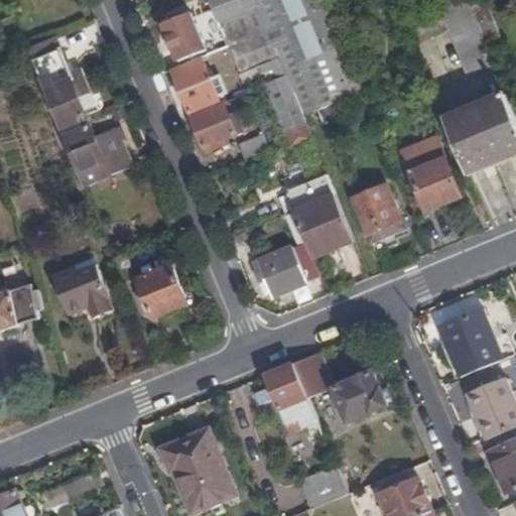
[(339,98),(365,88),(363,83),(354,60),(350,61),(339,35),(332,37),(316,0),(272,0),(316,107),(319,107),(325,122),(344,113),(339,98)]
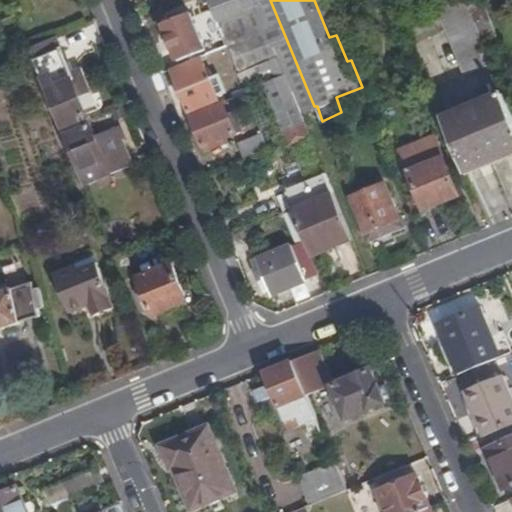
[(466,74),(491,64),(464,0),(438,0),(435,1),(466,74)]
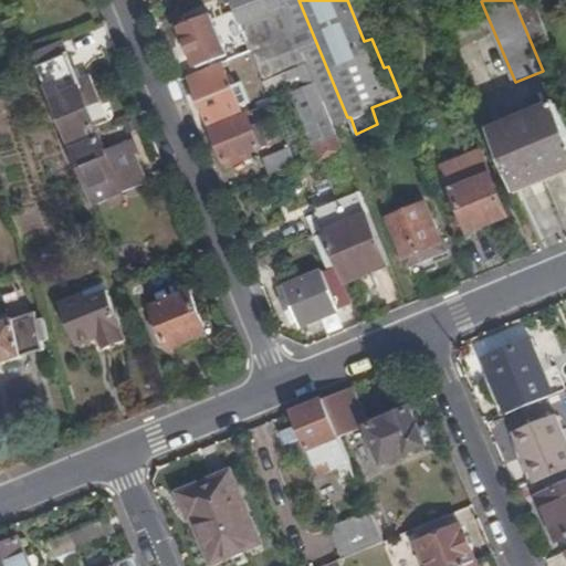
[(229,55),(213,14),(185,27),(200,67),(229,55)]
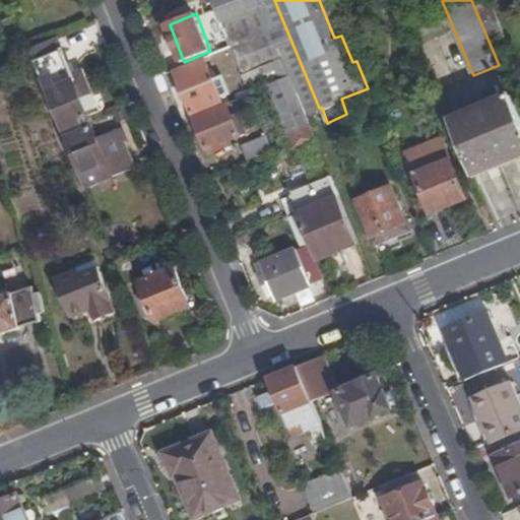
[(63,130),(89,120),(87,115),(70,73),(55,38),(29,47),(63,130)]
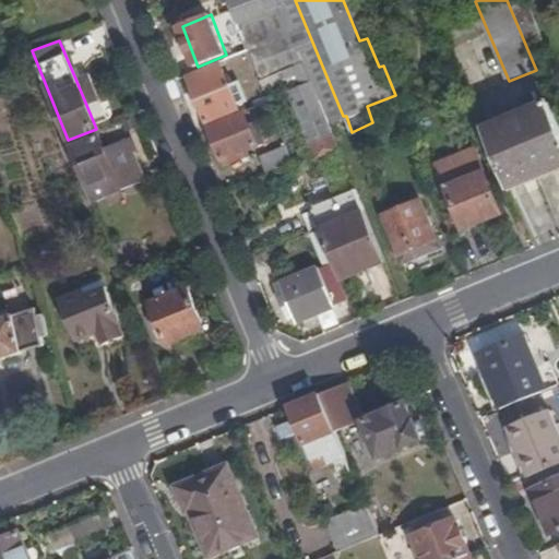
[(221,67),(188,79),(206,123),(238,110),(221,67)]
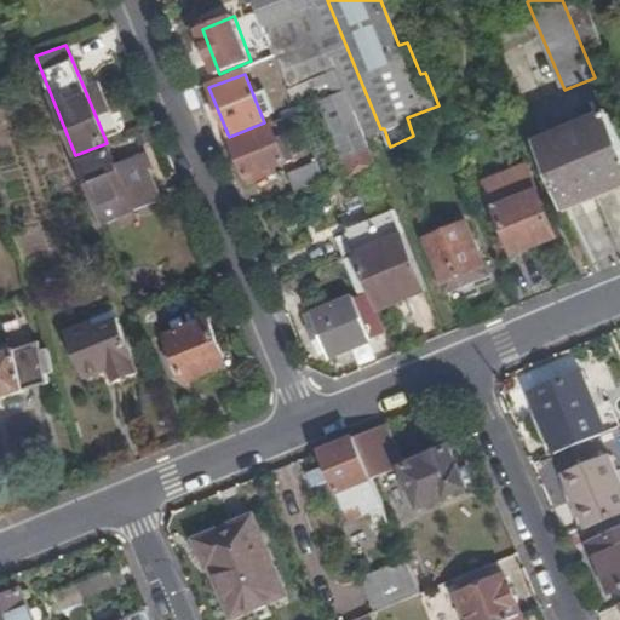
[(99,81),(84,87),(104,137),(120,131),(99,81)]
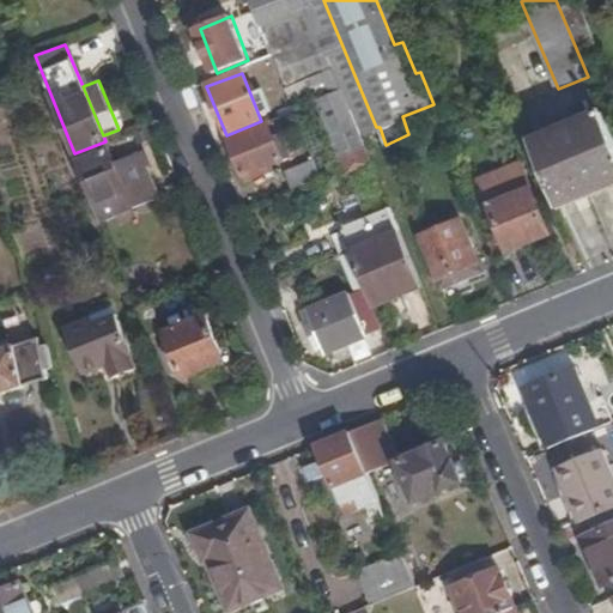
[(362,147),(339,91),(317,99),(340,156),(362,147)]
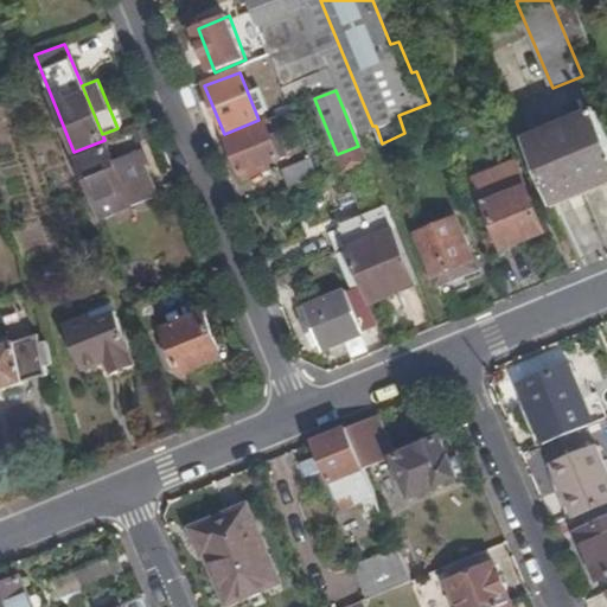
[(606,103),(595,108),(598,114),(606,135),(606,103)]
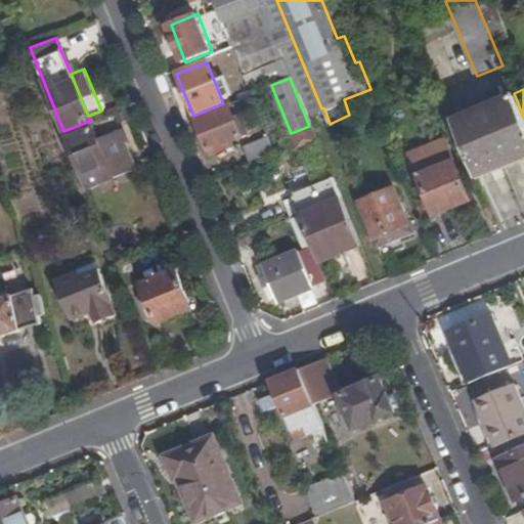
[(476,171),(523,151),(523,117),(516,98),(455,122),(476,171)]
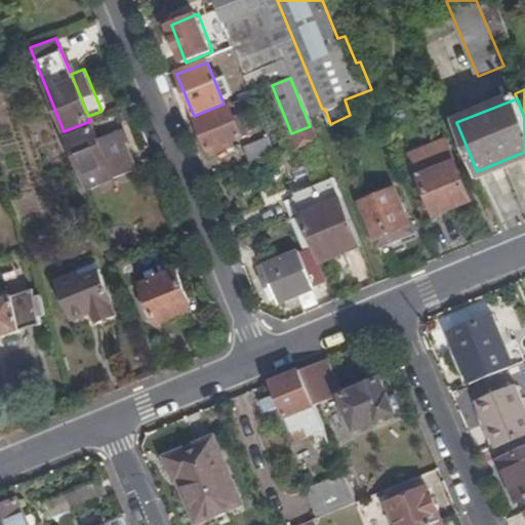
[(230,109),(197,121),(209,153),(248,137),(245,130),(239,132),(230,109)]
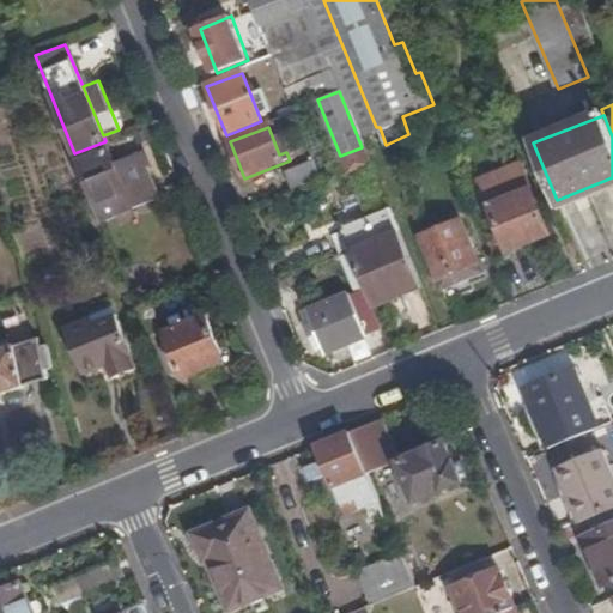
[(108,146),(105,141),(74,153),(77,159),(108,146)]
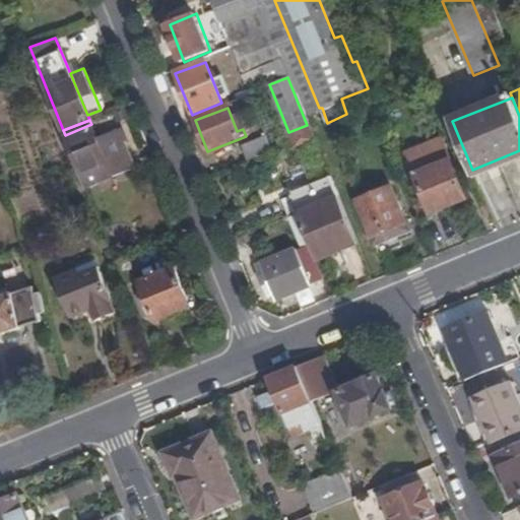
[(93,128),(91,124),(65,135),(66,138),(93,128)]
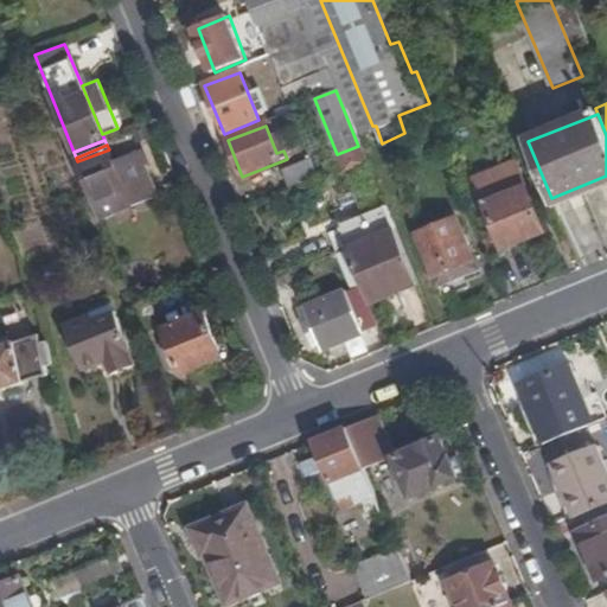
[(109,149),(77,161),(101,221),(159,197),(140,153),(114,164),(109,149)]
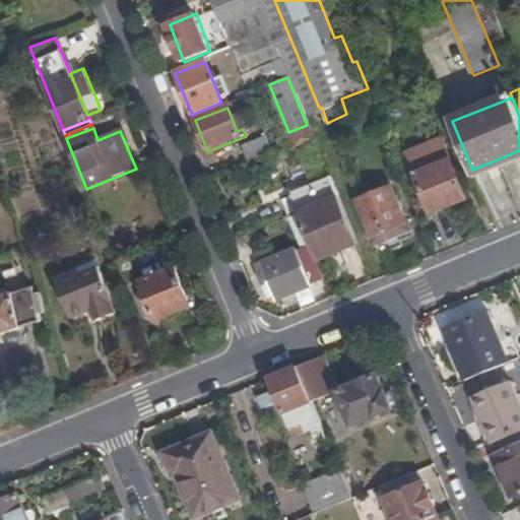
[(248,159),(272,149),(266,135),(242,145),(248,159)]
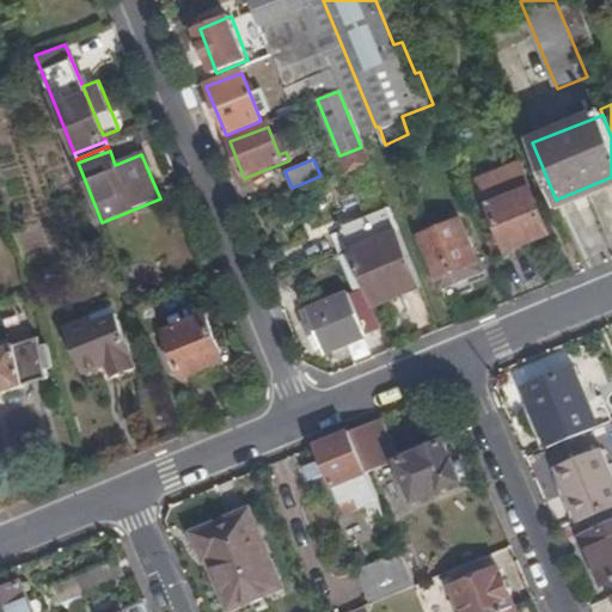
[(533,187),(490,204),(508,250),(551,232),(533,187)]
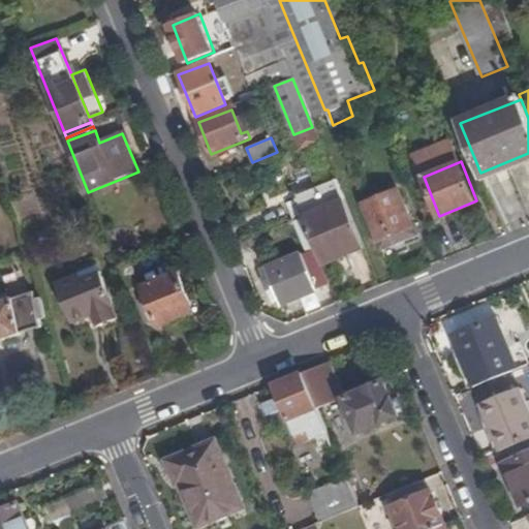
[(416,232),(399,187),(364,200),(381,247),(416,232)]
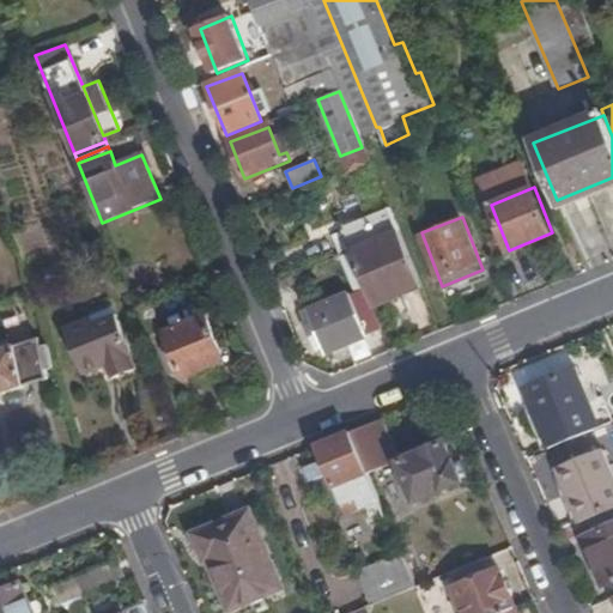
[(400,232),(352,252),(369,292),(375,307),(423,287),(400,232)]
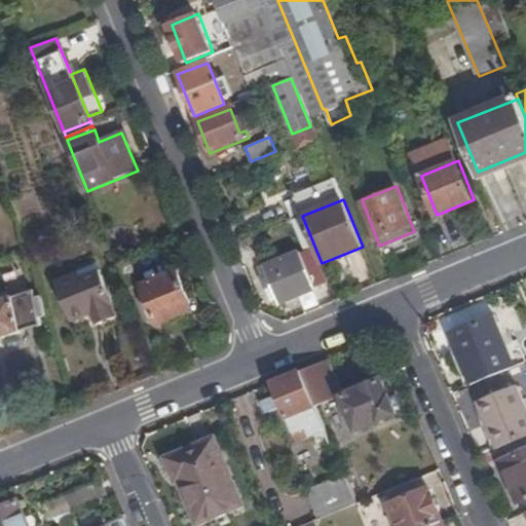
[(313,284),(328,279),(322,263),(316,251),(302,257),(313,284)]
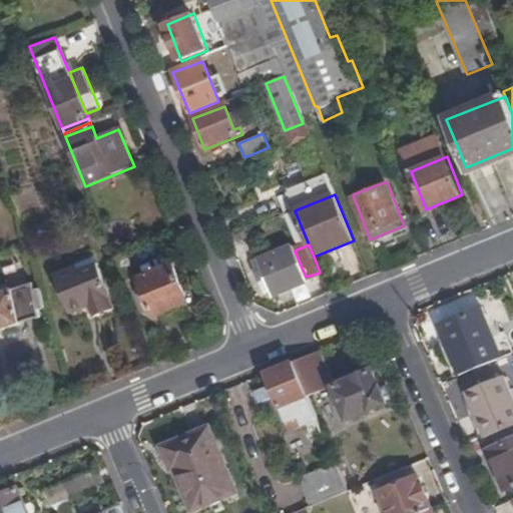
[(295,250),(293,246),(260,261),(273,294),(308,280),(306,277),(295,250)]
